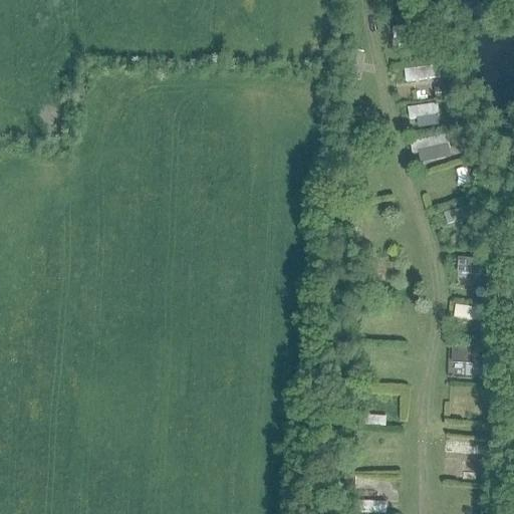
[(361,79),(362,52),(349,51),(347,79),(361,79)]
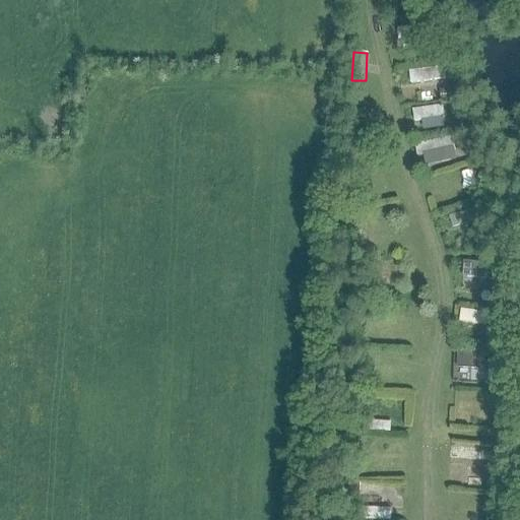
[(446,80),(445,66),(409,69),(410,82),(446,80)]
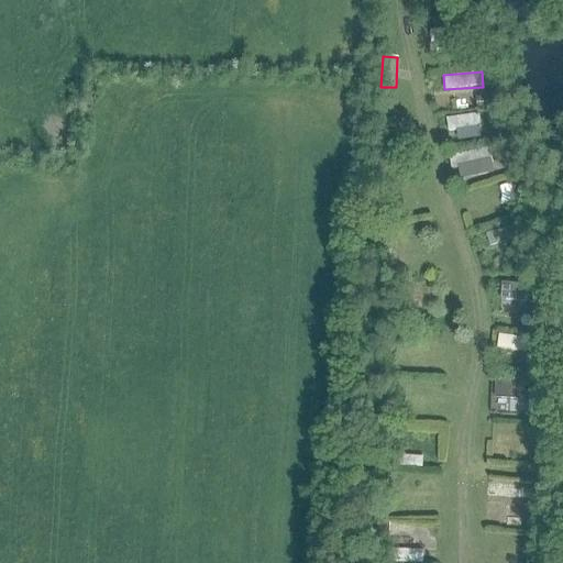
[(481,114),(448,116),(448,130),(481,129),(481,114)]
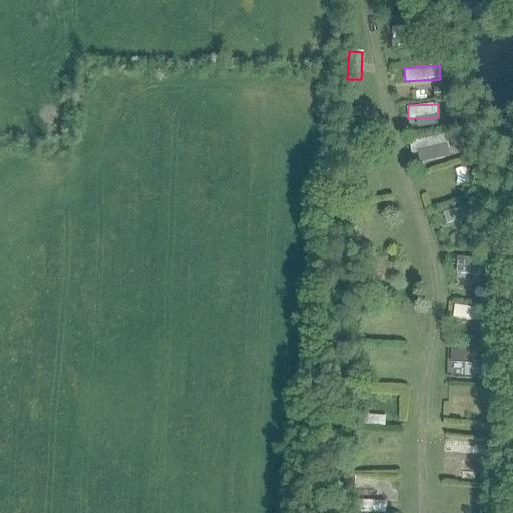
[(419,169),(453,158),(444,132),(411,144),(419,169)]
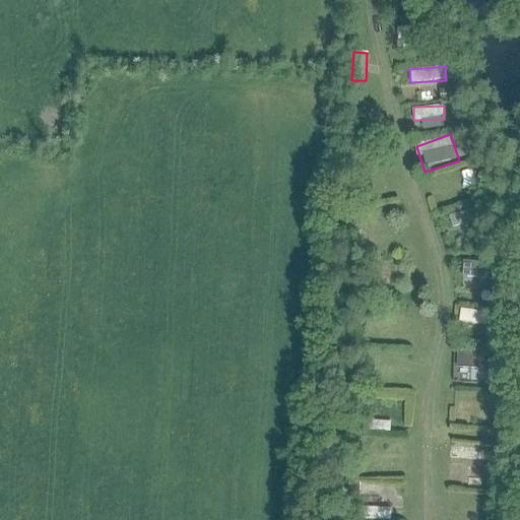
[(478,209),(450,212),(451,225),(480,221),(478,209)]
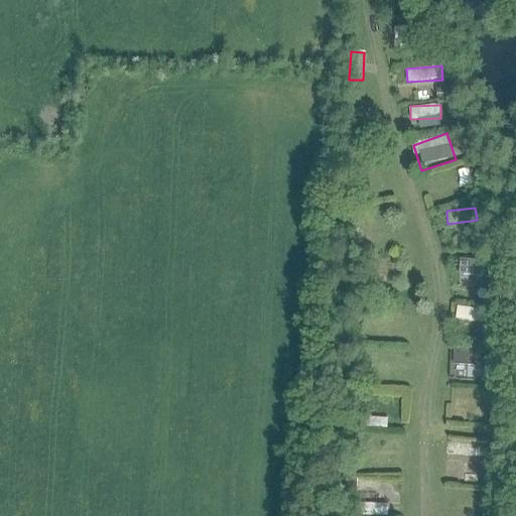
[(459,259),(458,273),(481,274),(481,260),(459,259)]
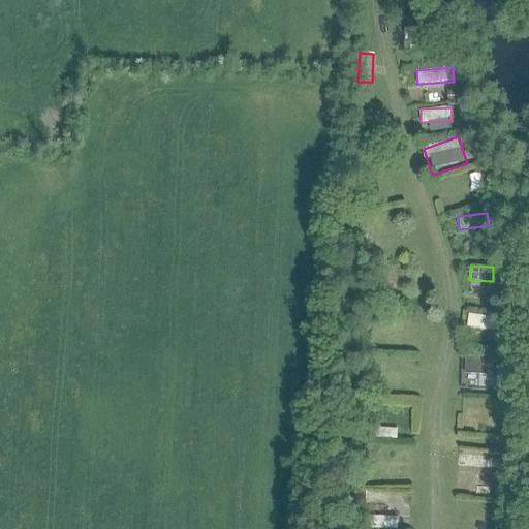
[(506,332),(506,317),(468,315),(467,329),(506,332)]
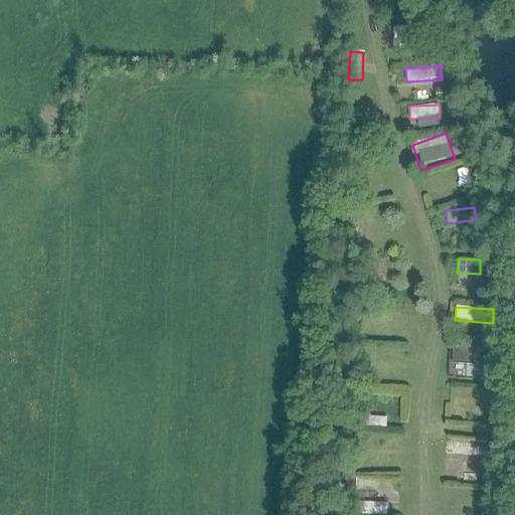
[(442,456),(489,458),(490,443),(443,442),(442,456)]
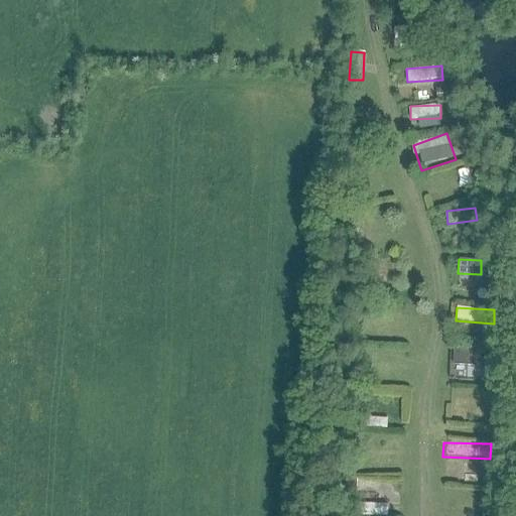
[(442,482),(463,485),(466,463),(445,460),(442,482)]
